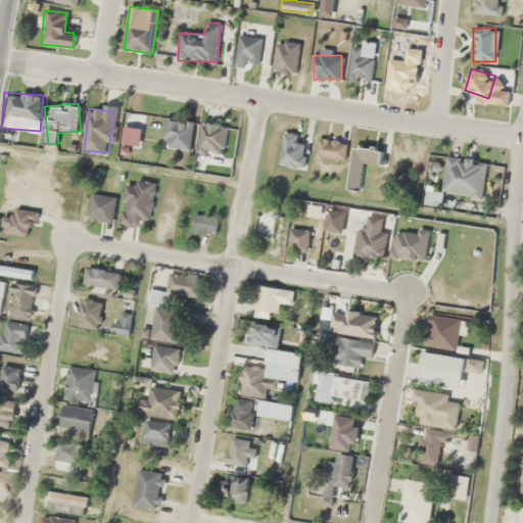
[(191,149),(193,120),(164,119),(163,147),(191,149)]
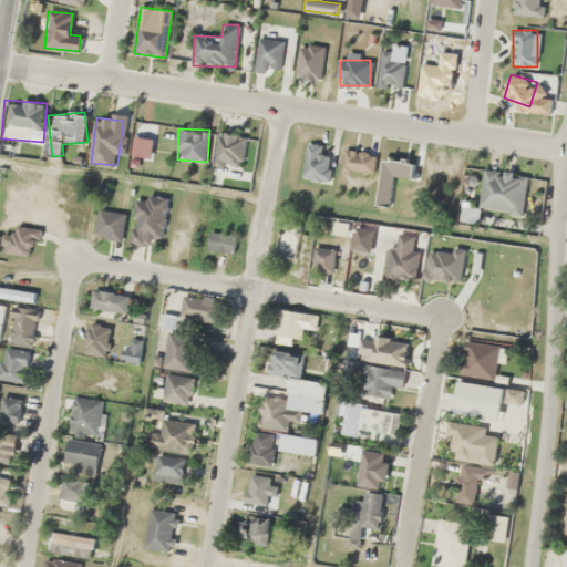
[(248,137),(218,132),(213,161),(241,167),(248,137)]
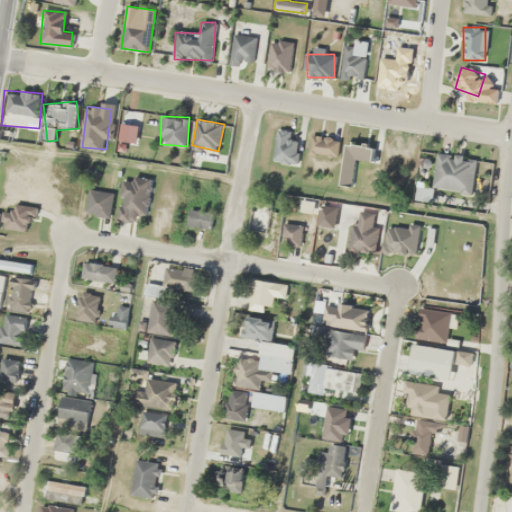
[(137,143),(138,123),(120,123),(119,142),(137,143)]
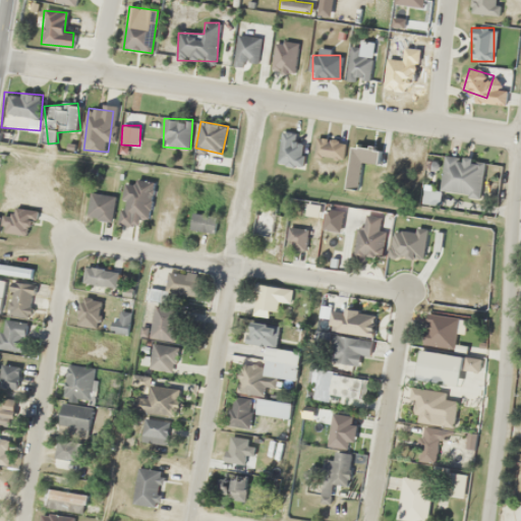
[(295,139),(296,136),(285,131),(275,160),(298,169),(307,145),(295,139)]
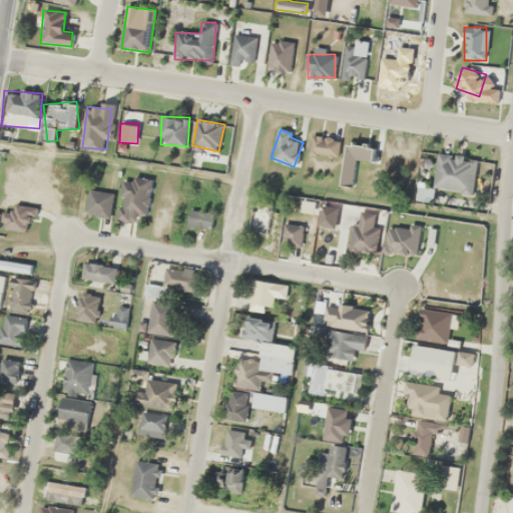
[(434,188),(473,192),(477,157),(438,152),(434,188)]
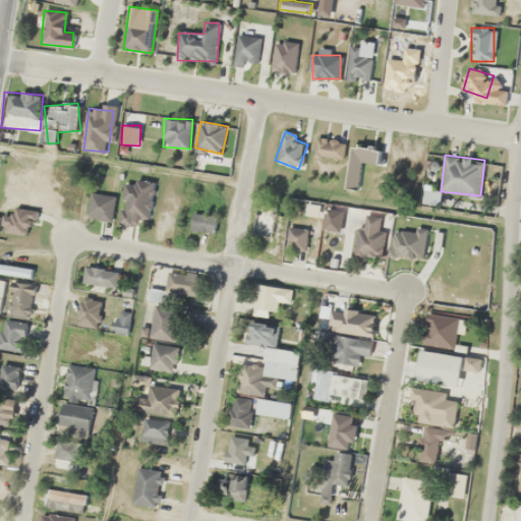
[(148,218),(154,183),(136,179),(134,185),(126,184),(119,222),(138,226),(140,217),(148,218)]
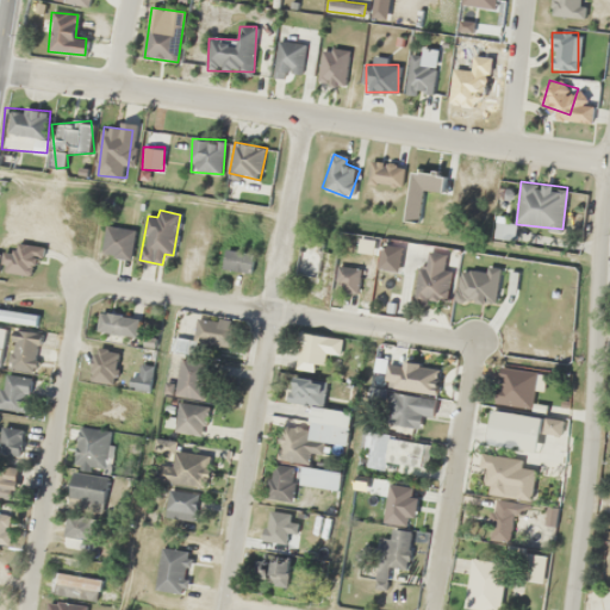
[(100,253),(128,260),(136,231),(109,224),(100,253)]
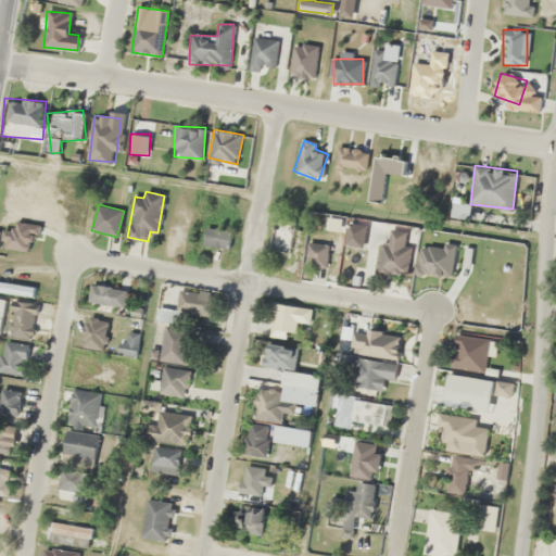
[(29,247),(28,224),(16,224),(17,229),(3,229),(4,248),(29,247)]
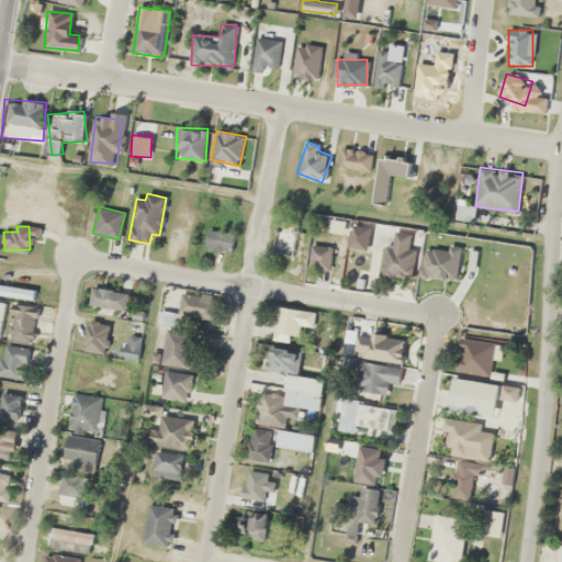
[(306,232),(277,226),(272,251),(292,256),(295,239),(304,240),(306,232)]
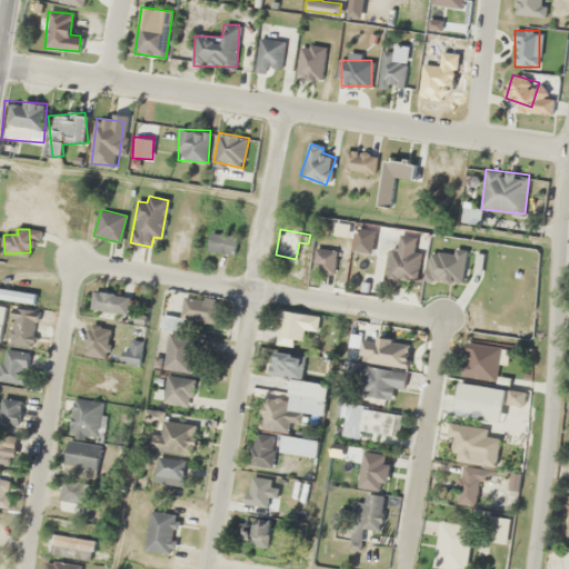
[(209,252),(233,252),(235,235),(209,233),(209,252)]
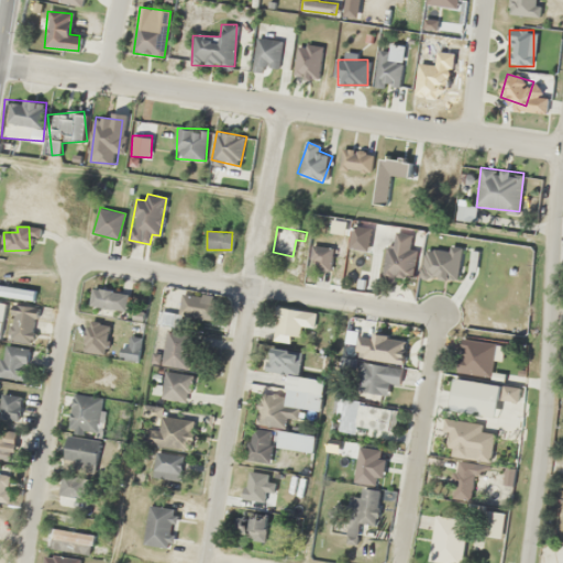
[(315,272),(334,267),(330,245),(310,250),(315,272)]
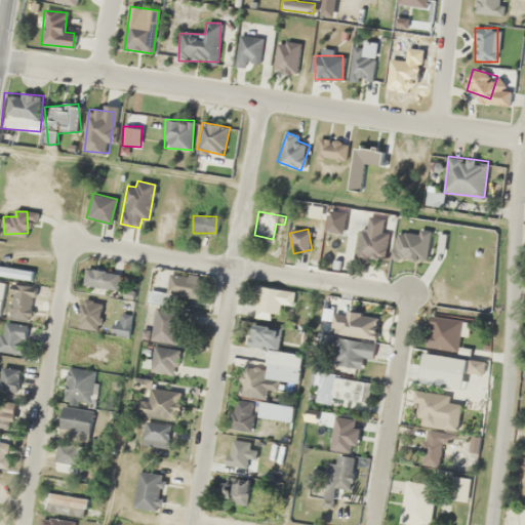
[(360,258),(386,258),(386,233),(360,233),(360,258)]
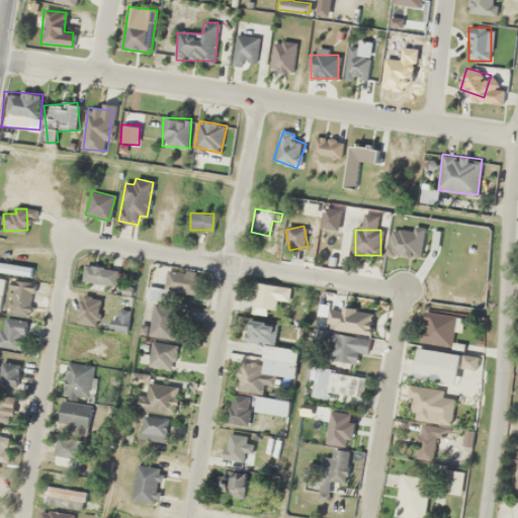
[(0,269),(28,277),(30,270),(0,261),(0,269)]
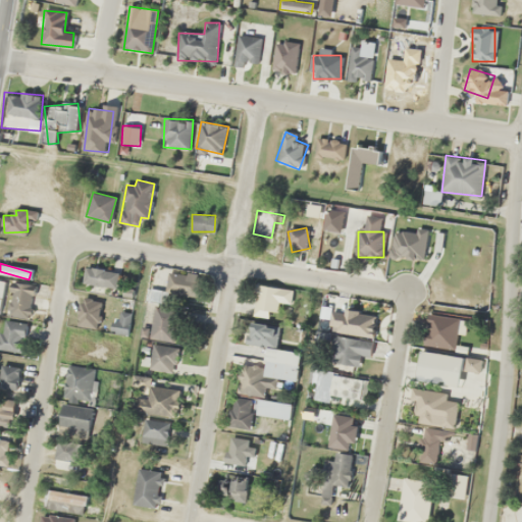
[(116,290),(118,270),(84,266),(82,286),(116,290)]
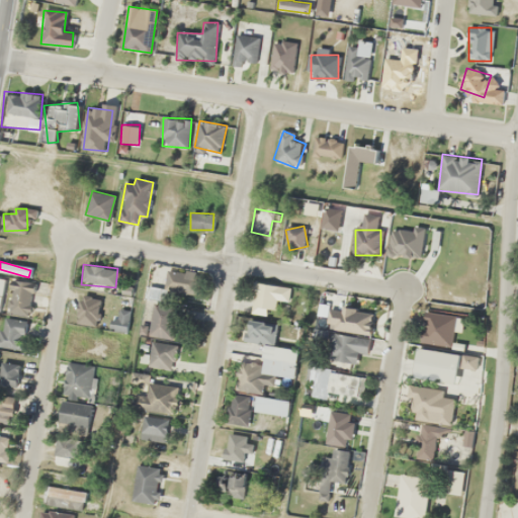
[(162,289),(148,288),(147,298),(160,300),(162,289)]
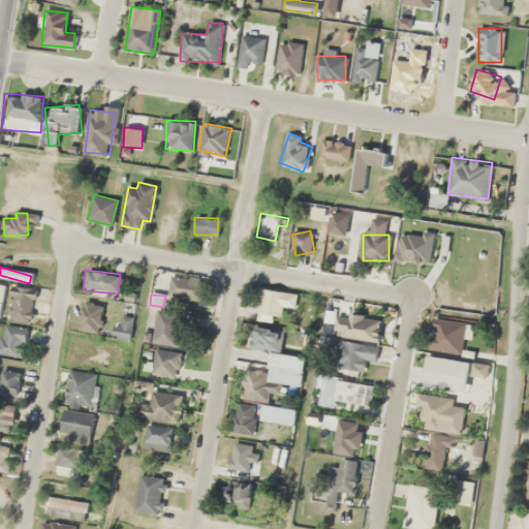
[(184,313),(155,309),(151,344),(180,348),(184,313)]
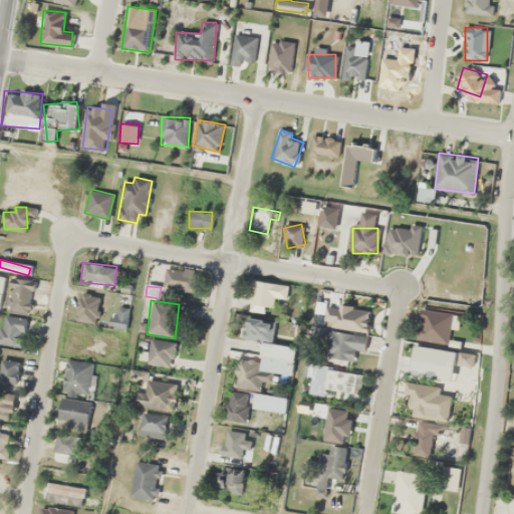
[(129,310),(116,307),(111,325),(123,329),(129,310)]
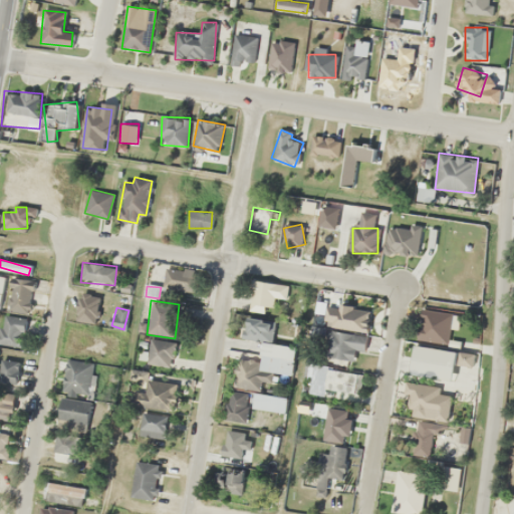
[(447,343),(452,312),(422,308),(418,339),(447,343)]
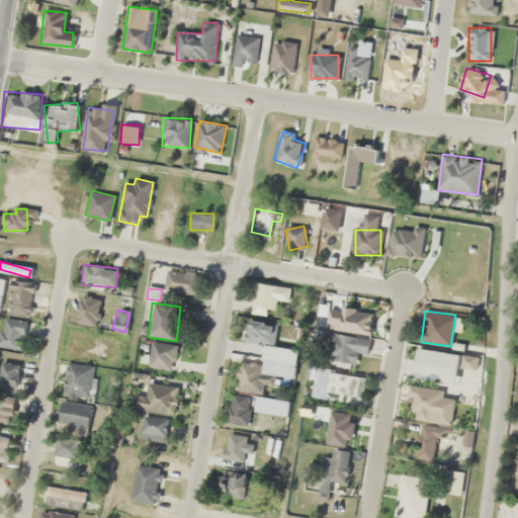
[(0,332),(0,346),(20,350),(25,321),(3,317),(0,332)]
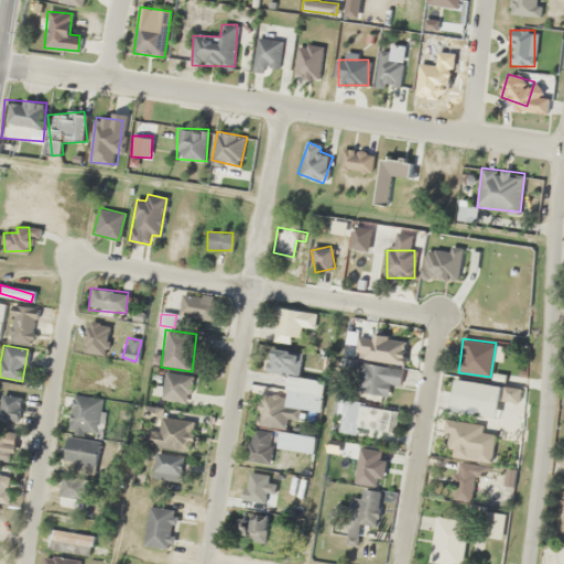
[(324,380),(290,376),(293,354),(270,350),(268,370),(288,373),(283,405),(320,411),(324,380)]
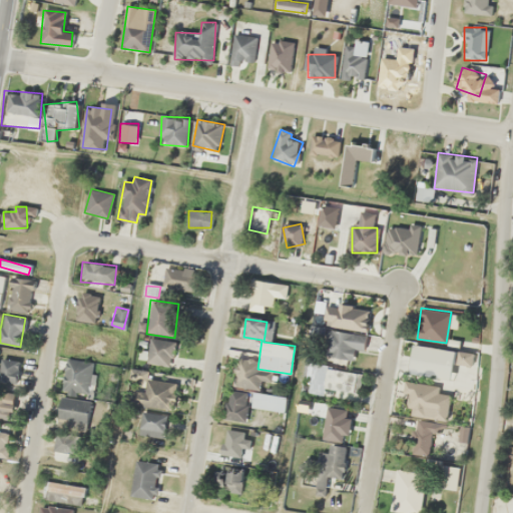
[(365,335),(326,330),(322,356),(354,360),(355,349),(363,351),(365,335)]
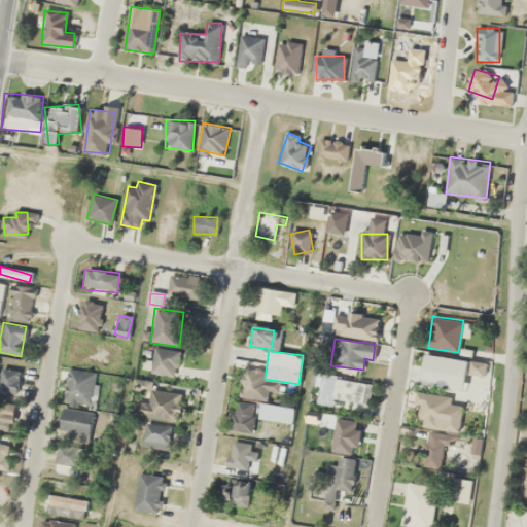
[(420,384),(464,391),(467,374),(485,377),(487,362),(425,353),(420,384)]
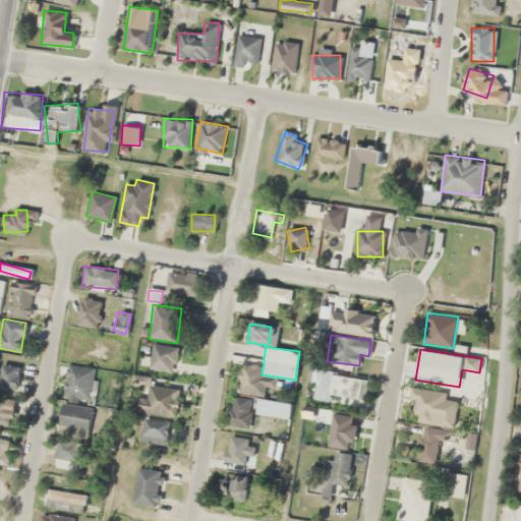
[(0,387),(15,390),(19,366),(1,362),(0,369),(0,387)]
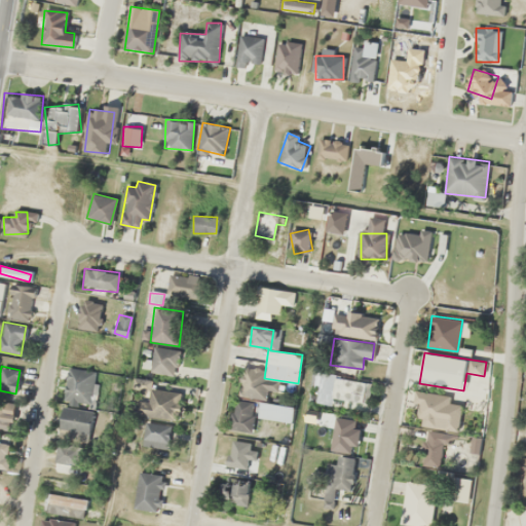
[(95,369),(65,369),(65,402),(95,402),(95,369)]
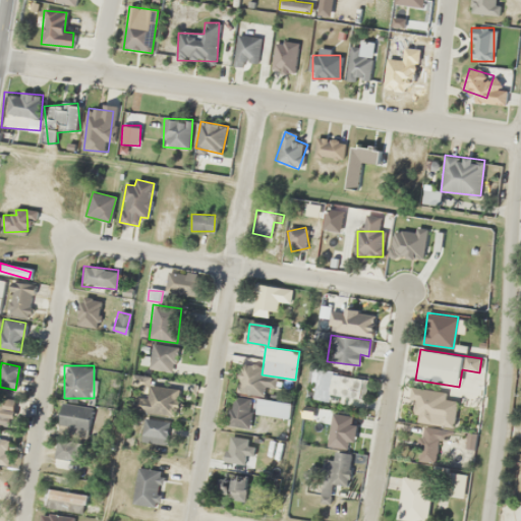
[(312,400),(330,400),(332,370),(314,369),(312,400)]
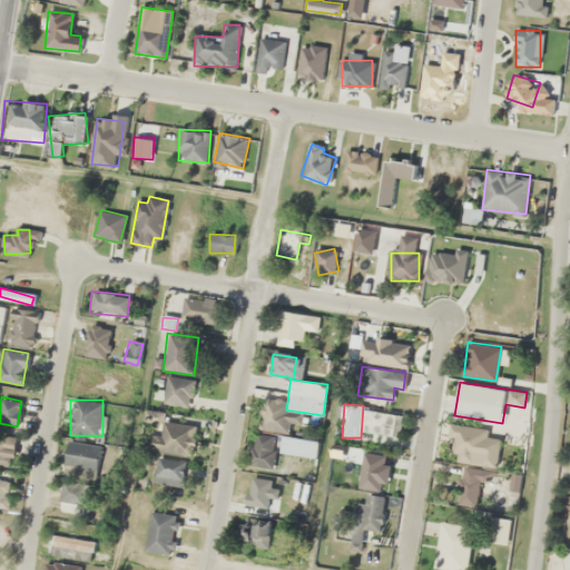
[(190,422),(161,420),(161,432),(146,432),(145,458),(158,459),(156,483),(180,484),(182,460),(188,460),(190,422)]
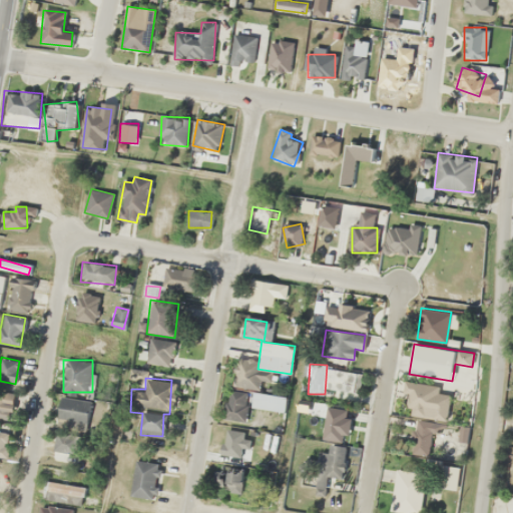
[(446,421),(451,390),(405,383),(404,392),(409,393),(405,414),(446,421)]
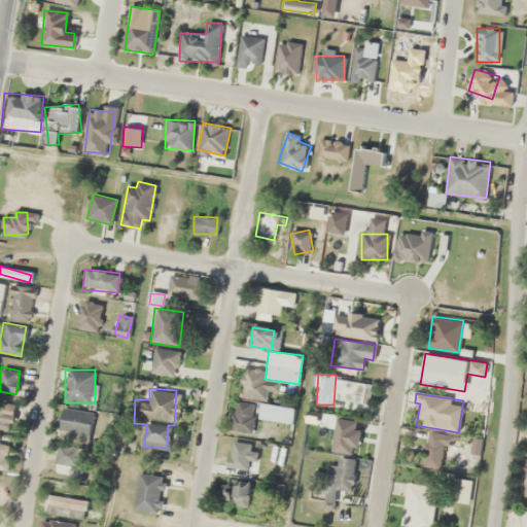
[(253,430),(253,399),(232,399),(232,430),(253,430)]
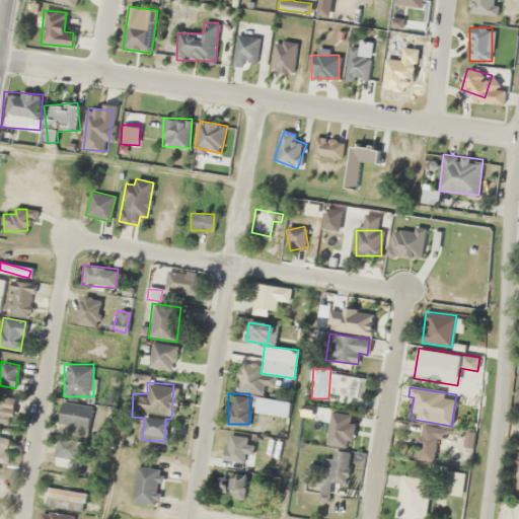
[(13,396),(0,395),(0,422),(11,423),(13,396)]
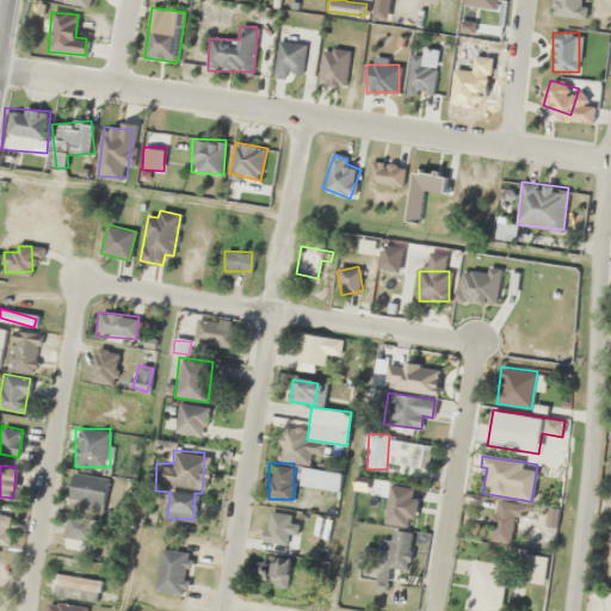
[(338,487),(338,470),(301,470),(301,487),(338,487)]
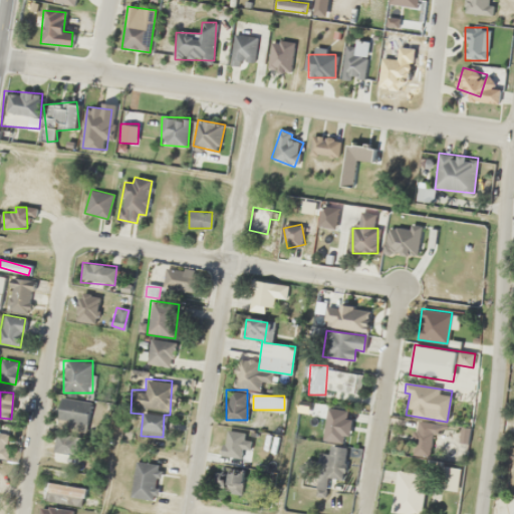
[(86,433),(90,400),(60,397),(56,430),(86,433)]
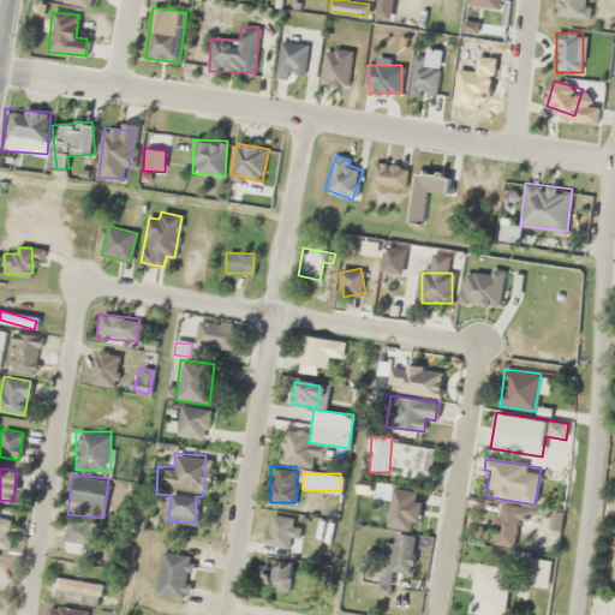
[(415,529),(415,488),(389,488),(389,529),(415,529)]
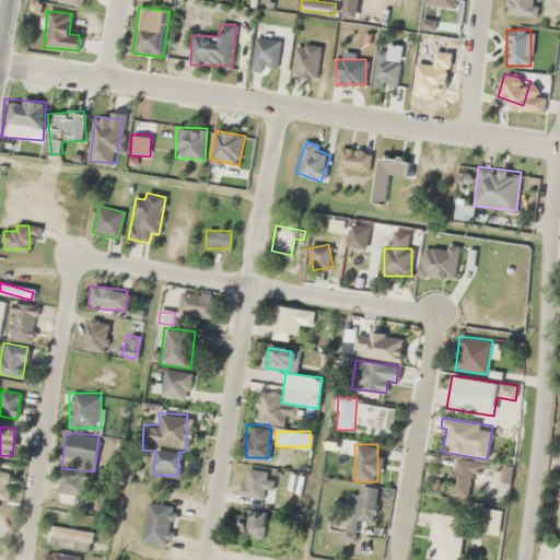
[(9,471),(0,469),(0,497),(6,498),(9,471)]
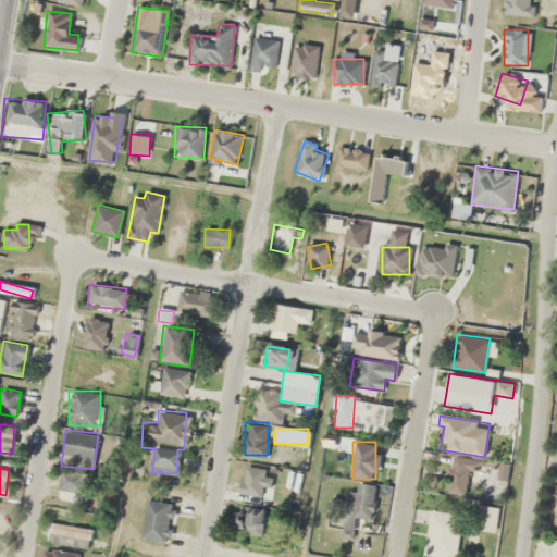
[(60,470),(56,500),(96,506),(98,493),(87,492),(89,474),(60,470)]
